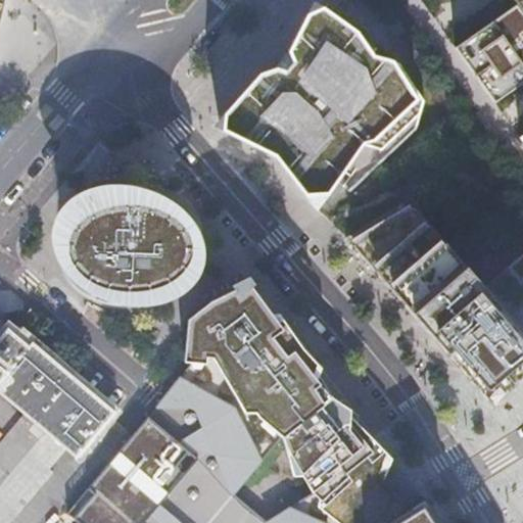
[(494,102),(522,81),(522,0),(513,0),(516,4),(455,47),(494,102)]
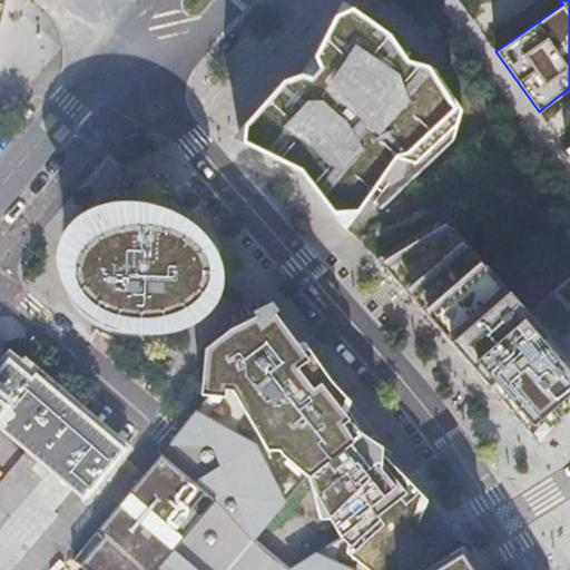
[(338,220),(353,219),(395,158),(415,164),(458,124),(462,109),(432,68),(406,60),(387,35),(351,9),(333,17),(301,75),(284,80),(242,128),(239,140),(300,170),(338,220)]
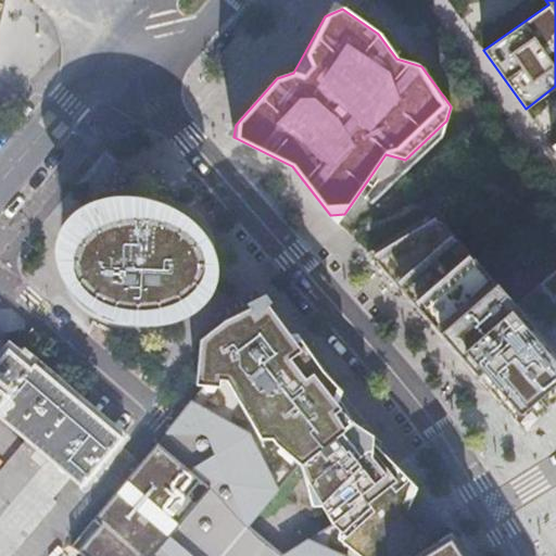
[(160,204),(146,203),(144,217),(138,217),(131,217),(131,203),(121,203),(108,205),(91,211),(85,215),(72,224),(66,229),(62,235),(76,244),(73,250),(71,264),(73,275),(76,282),(85,293),(99,303),(106,306),(117,310),(128,311),(135,312),(143,312),(167,307),(173,305),(184,300),(189,295),(199,286),(201,281),(205,268),(205,262),(204,257),(202,252),(199,245),(198,243),(209,231),(199,222),(185,213),(171,206),(160,204)]
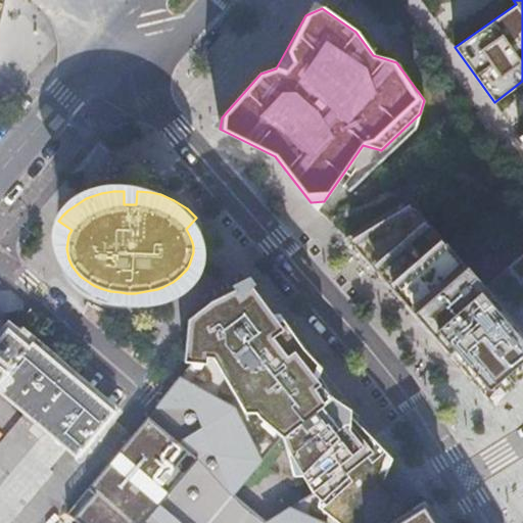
[(136,204),(137,191),(124,191),(124,204),(130,204),(136,204)]
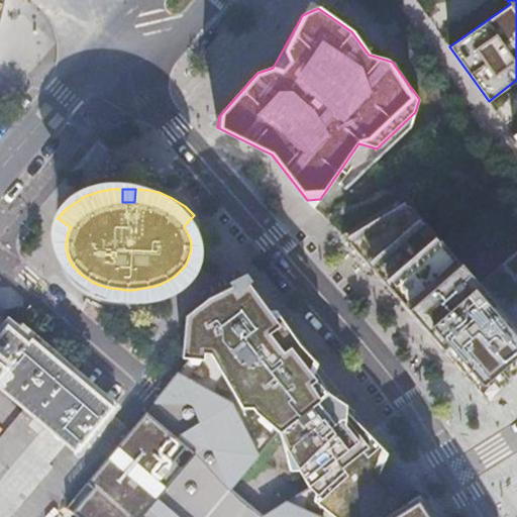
[(402,198),(342,234),(488,402),(516,377),(516,249),(478,284),(402,198)]
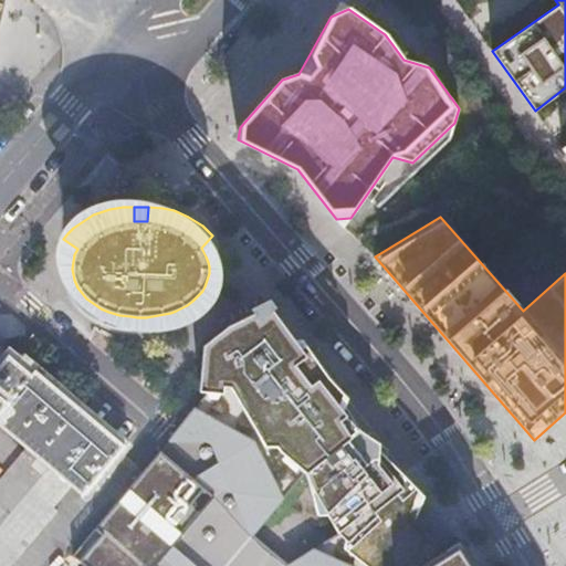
[(473,565),(459,543),(441,554),(415,519),(423,498),(360,417),(301,341),(294,341),(269,307),(228,327),(203,346),(199,385),(211,387),(73,556),(81,563),(84,565),(164,565),(171,558),(180,565),(473,565)]
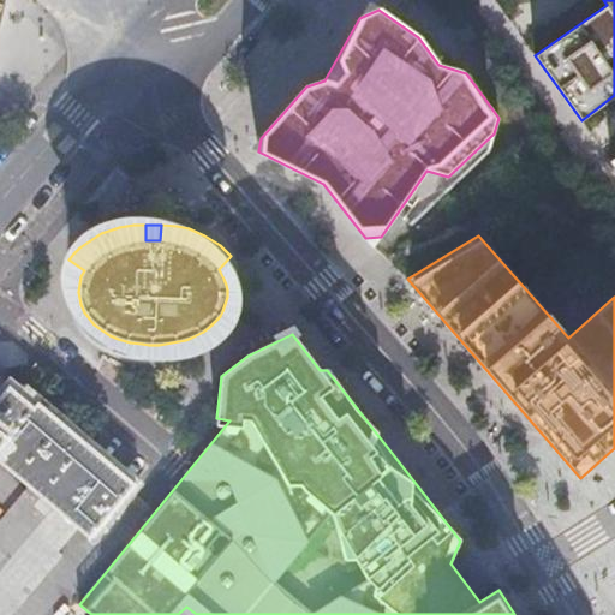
[(0,463),(89,538),(130,490),(7,388),(0,396),(0,463)]
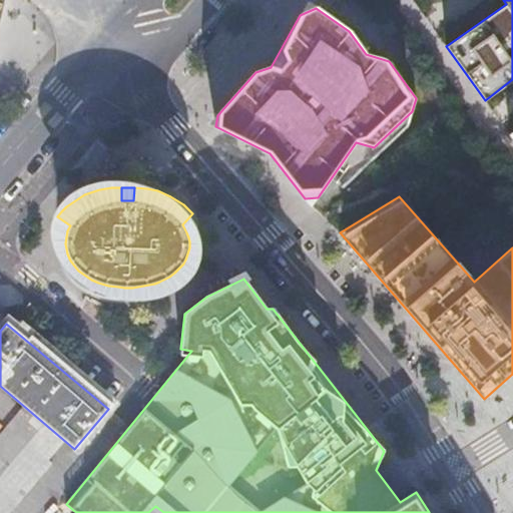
[(64,442),(23,407),(0,433),(0,512),(11,512),(53,464),(48,460),(64,442)]
